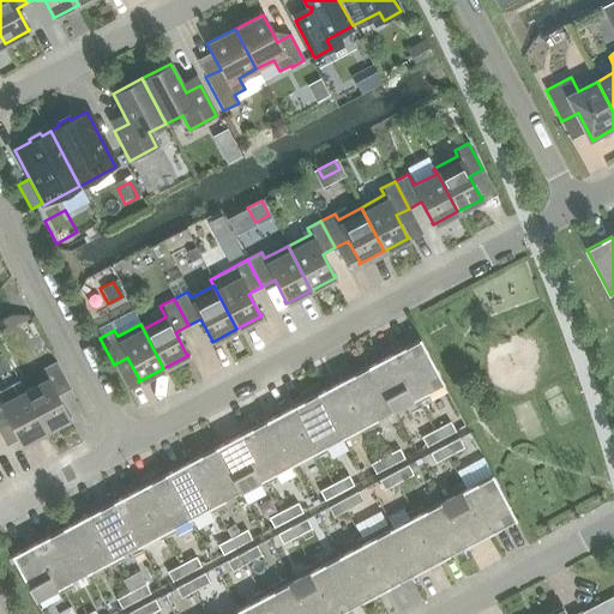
[(419,338),(395,351),(421,402),(428,398),(426,393),(443,384),(419,338)]
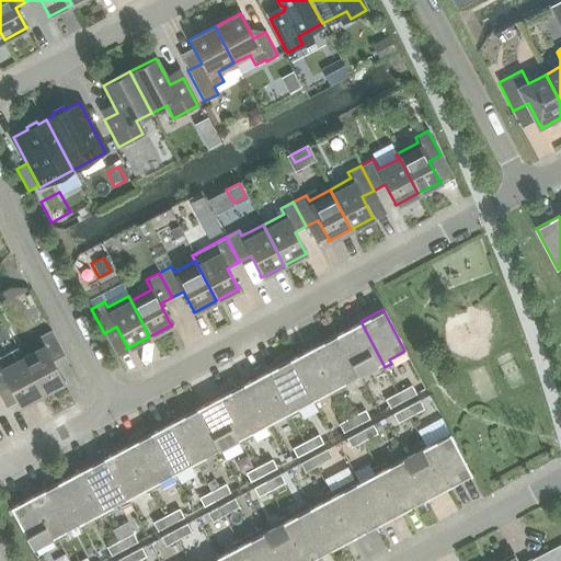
[(361,321),(336,333),(358,375),(375,366),(377,370),(385,367),(361,321)]
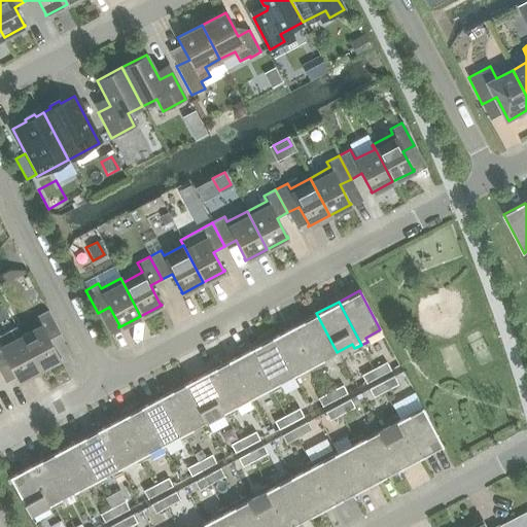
[(40,326),(21,337),(38,370),(60,358),(59,357),(59,358),(48,340),(60,334),(47,310),(35,317),(40,326)]
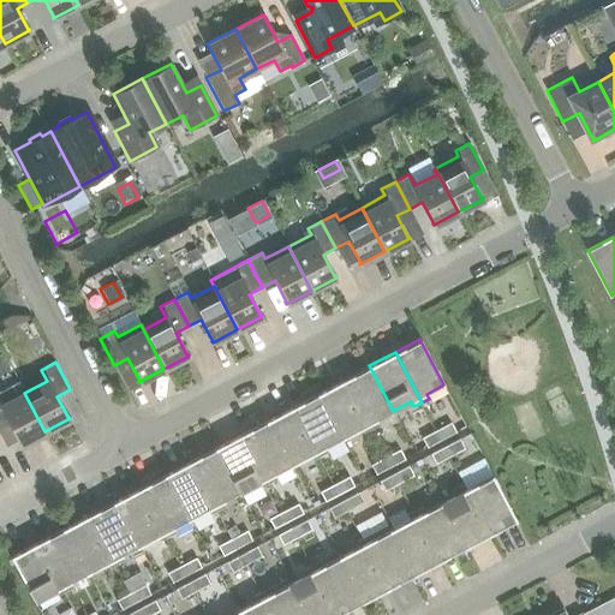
[(369,365),(344,380),(370,429),(378,425),(376,421),(393,411),(369,365)]
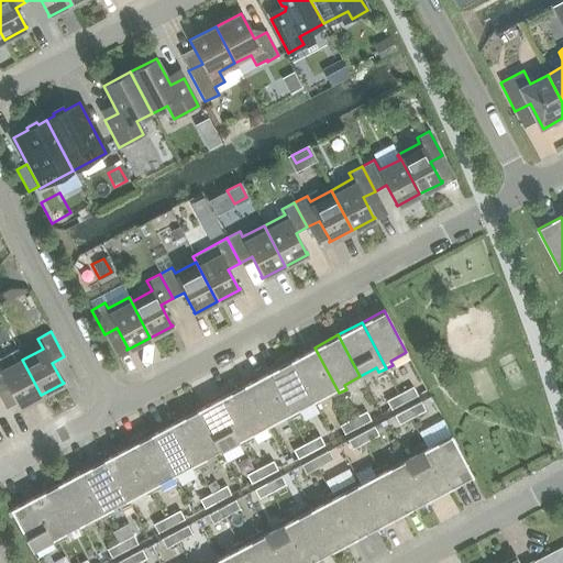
[(315,348),(291,360),(313,401),(330,393),(332,397),(339,393),(315,348)]
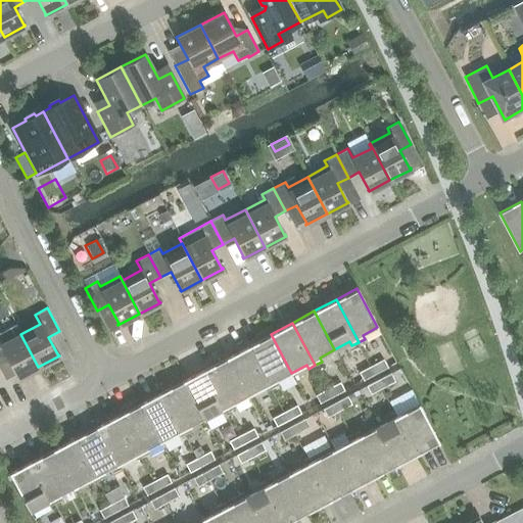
[(0,332),(0,362),(7,359),(17,377),(16,377),(16,378),(38,367),(20,334),(15,325),(0,332)]
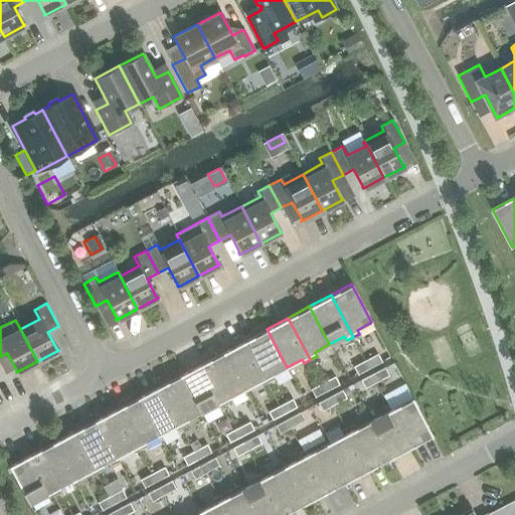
[(267,329),(245,340),(268,382),(274,378),(272,375),(287,367),(267,329)]
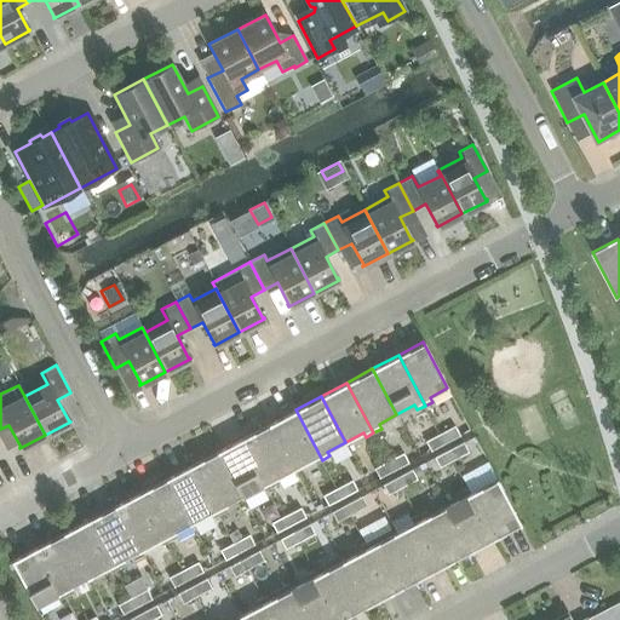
[(296,409),(269,424),(294,469),(311,459),(314,464),(322,460),(296,409)]
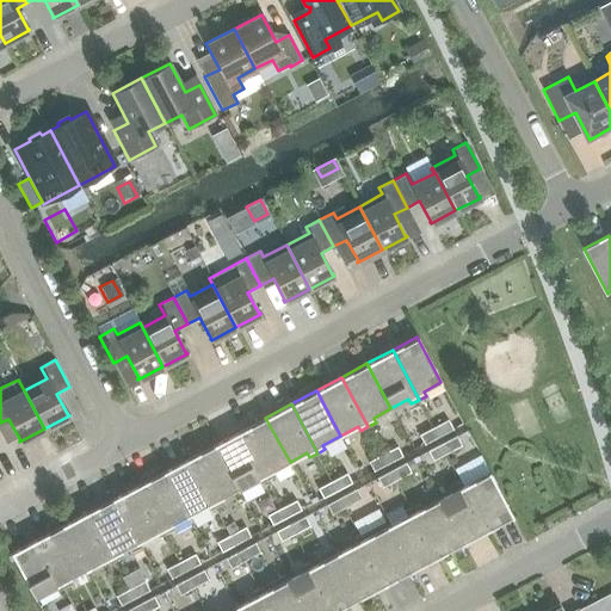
[(265,418),(240,431),(266,480),(275,476),(272,471),(290,462),(265,418)]
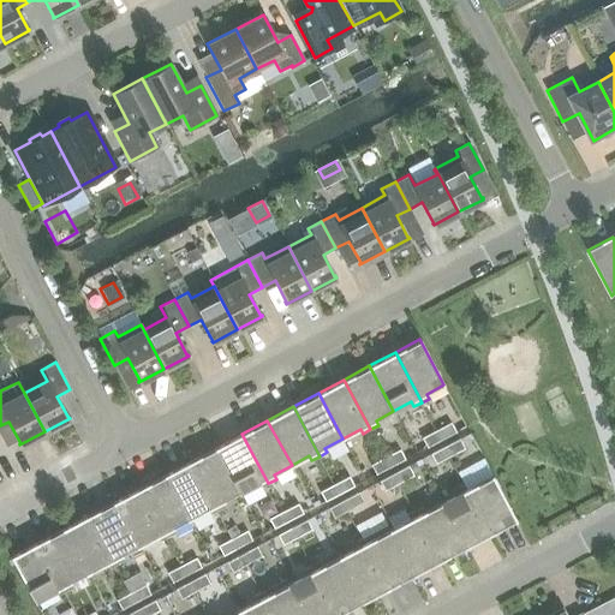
[(441,440),(455,433),(449,423),(435,430),(441,440)]
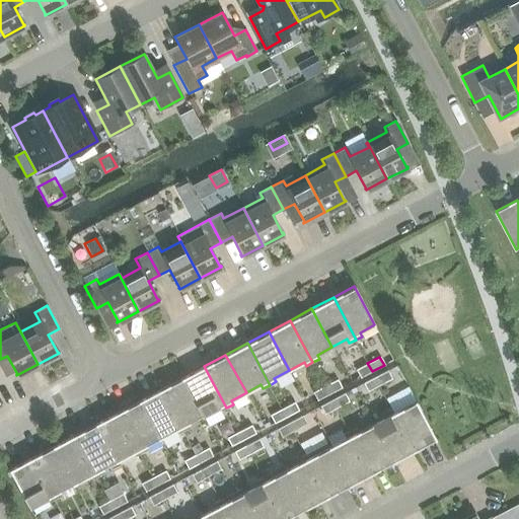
[(372,371),(367,363),(355,370),(360,378),(372,371)]
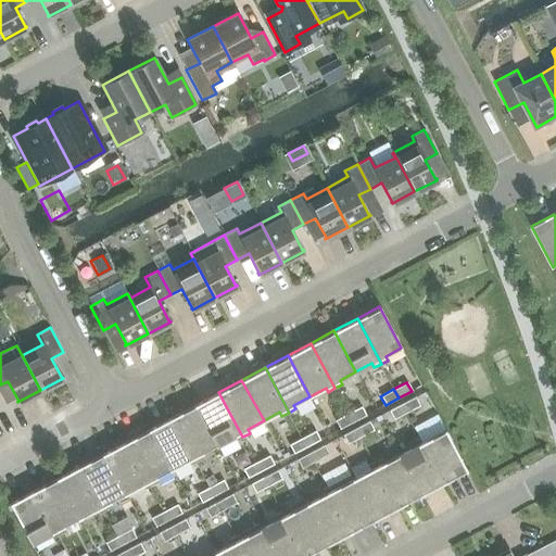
[(218,392),(196,404),(217,445),(234,437),(236,441),(242,437),(218,392)]
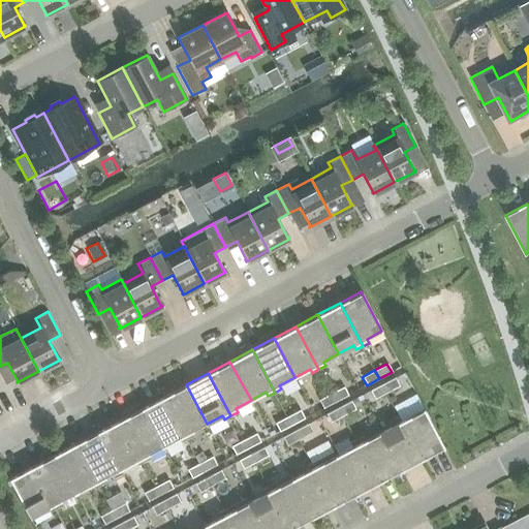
[(399,385),(395,377),(381,384),(386,393),(399,385)]
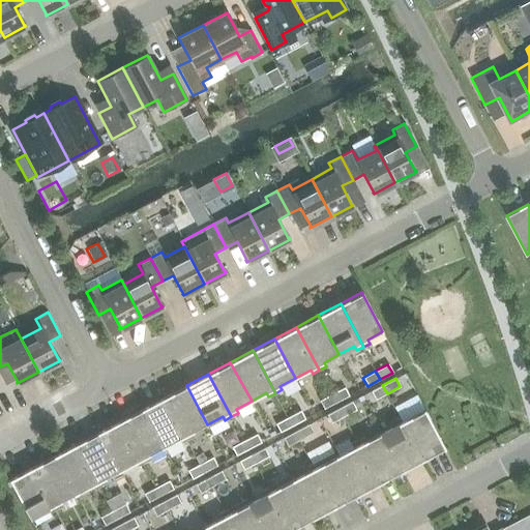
[(186,385),(165,396),(187,440),(194,437),(192,433),(207,424),(186,385)]
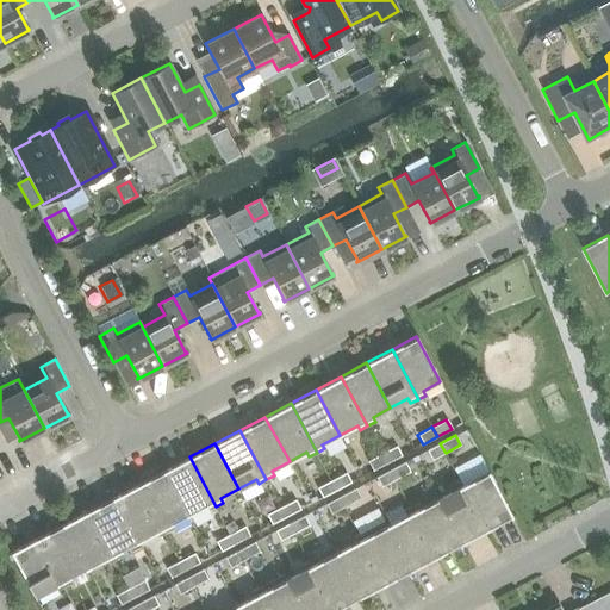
[(431,460),(446,453),(440,443),(425,450),(431,460)]
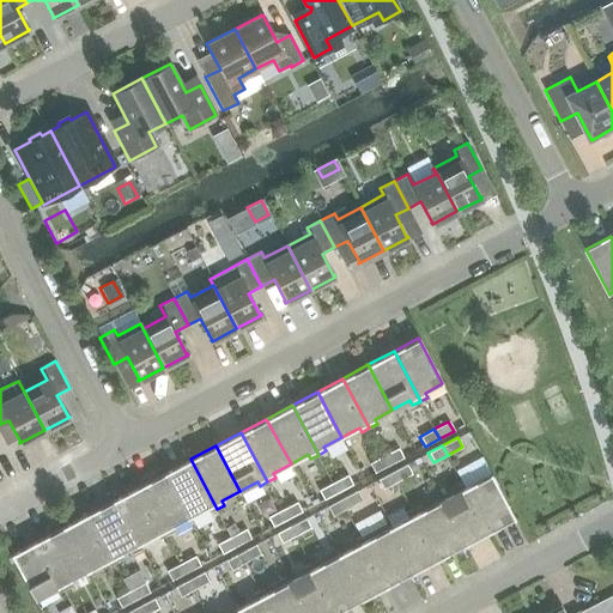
[(383,456),(388,466),(402,457),(398,448),(383,456)]
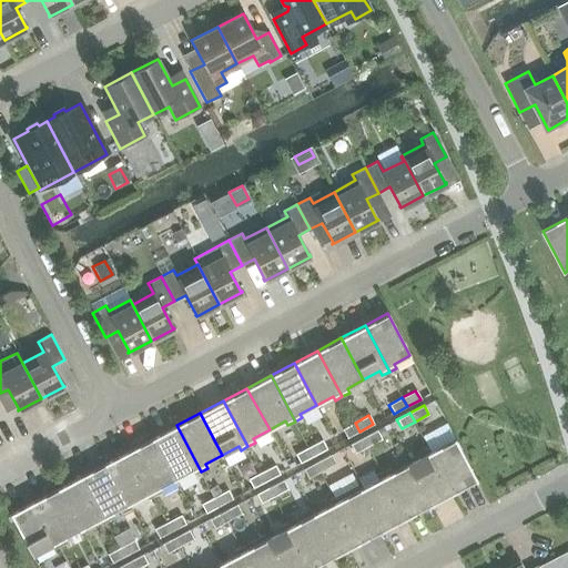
[(342,429),(346,438),(359,432),(355,423),(342,429)]
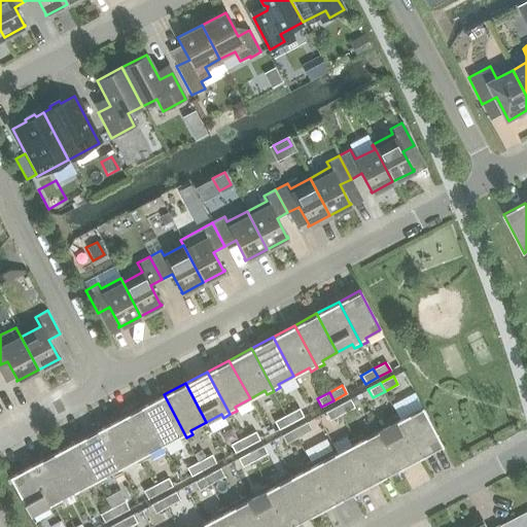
[(164,394),(142,406),(163,445),(178,436),(180,441),(186,437),(164,394)]
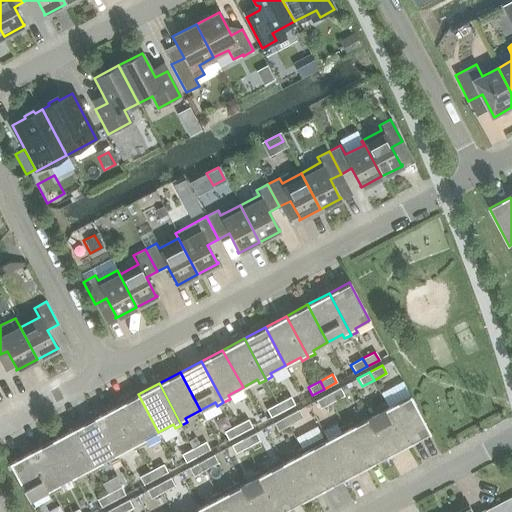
[(327,394),(331,402),(343,396),(339,388),(327,394)]
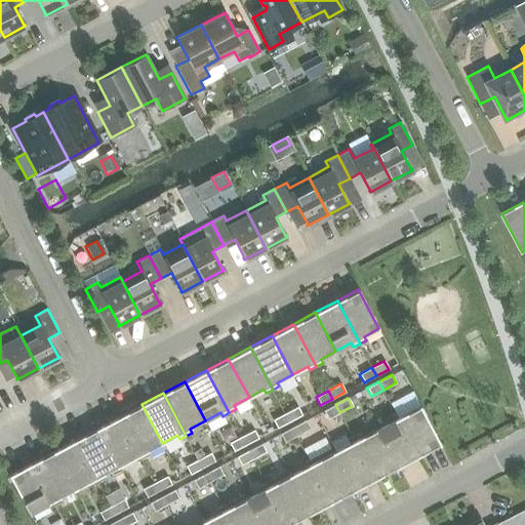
[(142,404),(119,416),(143,458),(149,455),(147,451),(162,443),(142,404)]
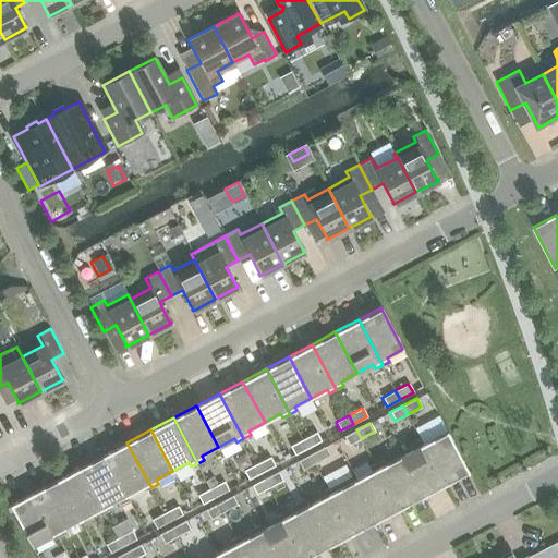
[(348,446),(361,438),(356,429),(343,437),(348,446)]
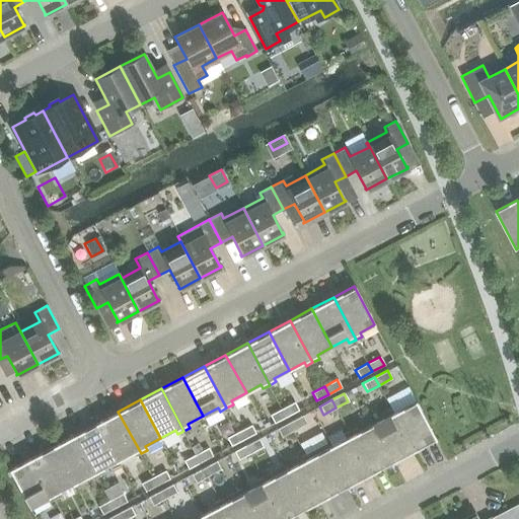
[(398,404),(391,409),(414,451),(435,439),(415,401),(400,409),(398,404)]
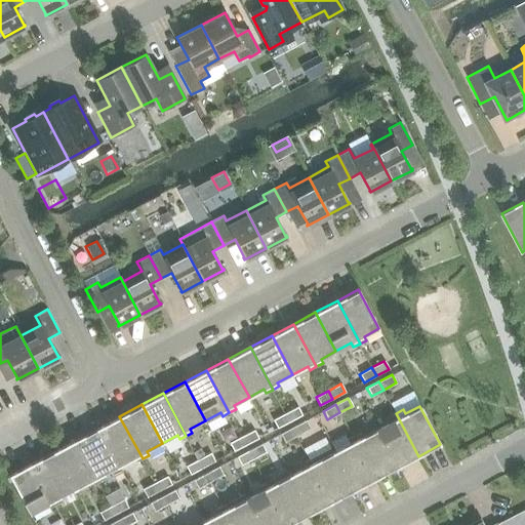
[(289,421),(301,415),(296,407),(284,413),(289,421)]
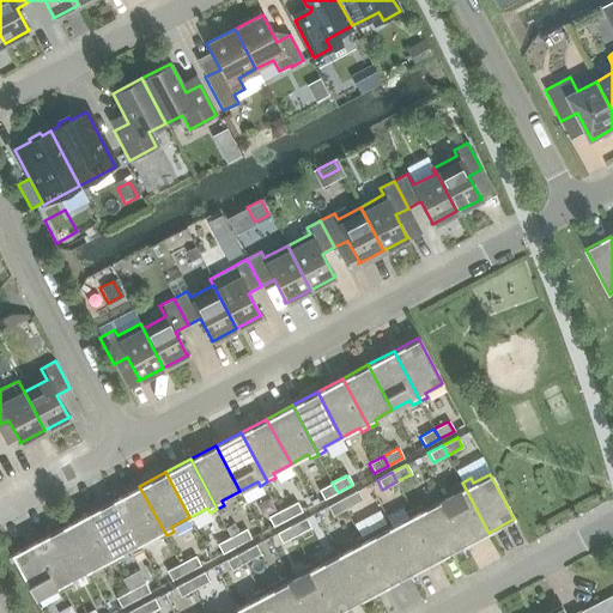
[(338,492),(332,483),(319,491),(323,501),(338,492)]
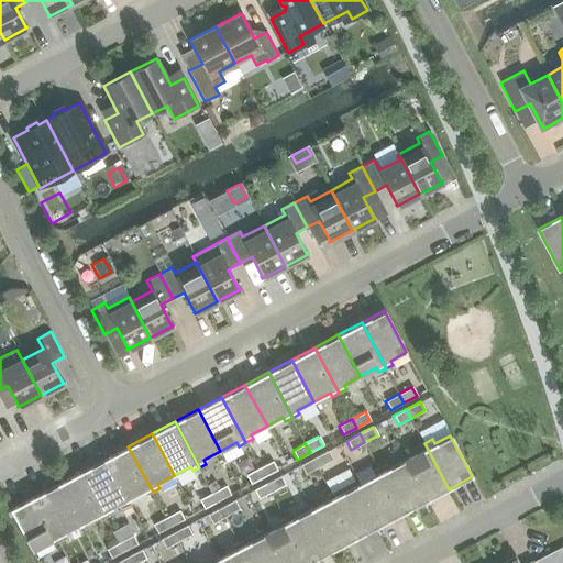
[(420,451),(404,460),(426,501),(449,489),(424,443),(418,446),(420,451)]
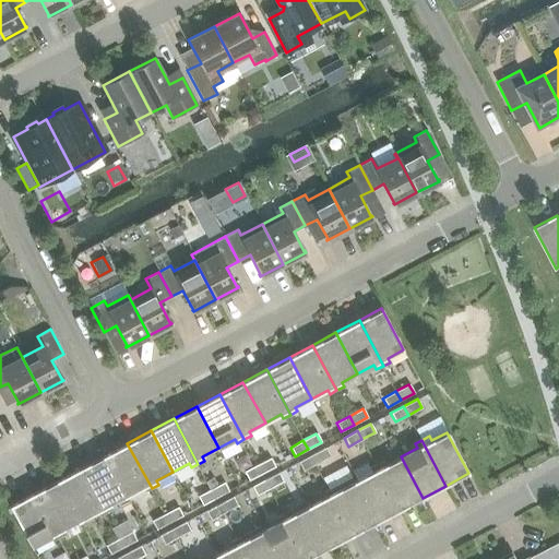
[(127,443),(104,455),(126,497),(142,488),(144,492),(152,488),(127,443)]
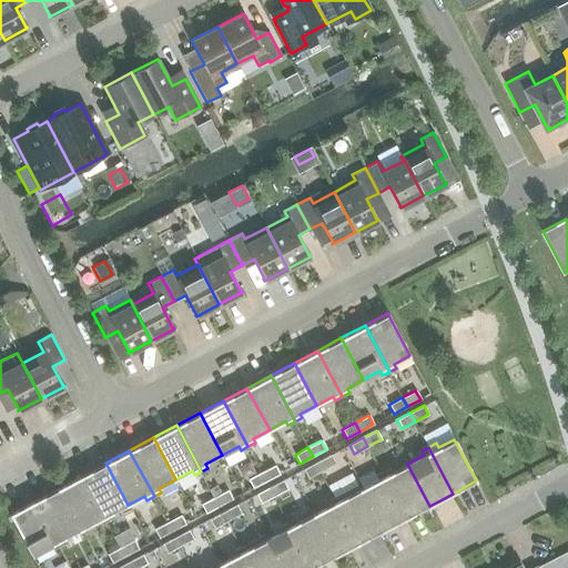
[(335,464),(331,455),(316,462),(322,472),(335,464)]
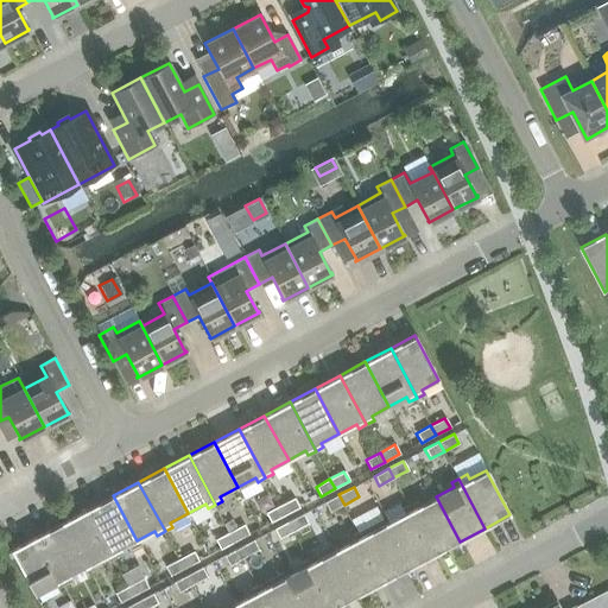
[(329,512),(344,505),(339,494),(324,502),(329,512)]
